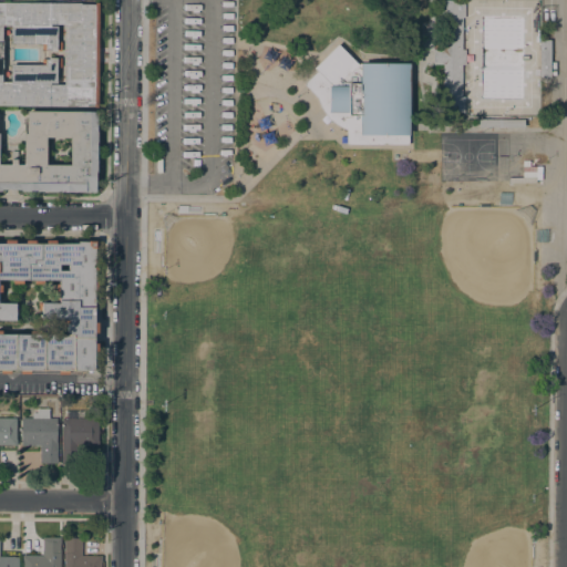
[(440,1),(443,1),(443,0),(457,0),(457,1),(464,1),(464,18),(462,18),(462,50),(465,50),(465,64),(462,64),(462,96),(464,96),(464,112),(457,112),(457,114),(452,114),(452,112),(442,112),(442,63),(433,63),(433,49),(443,49),(443,16),(440,16),(440,1)]
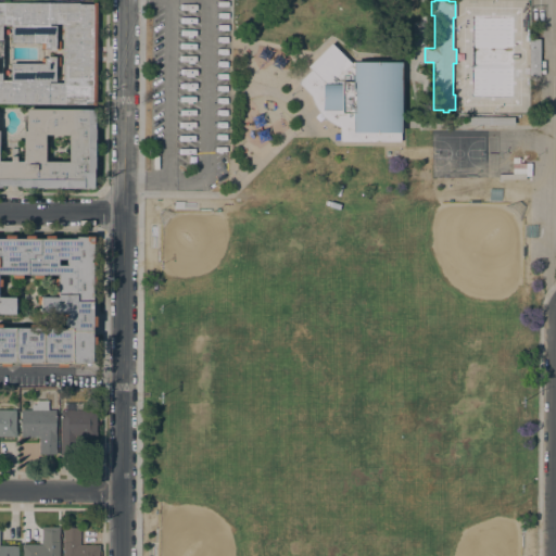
[(92,104),(92,103),(86,103),(86,104),(0,103),(0,1),(79,2),(79,3),(92,3),(92,2),(97,2),(97,104),(92,104)]
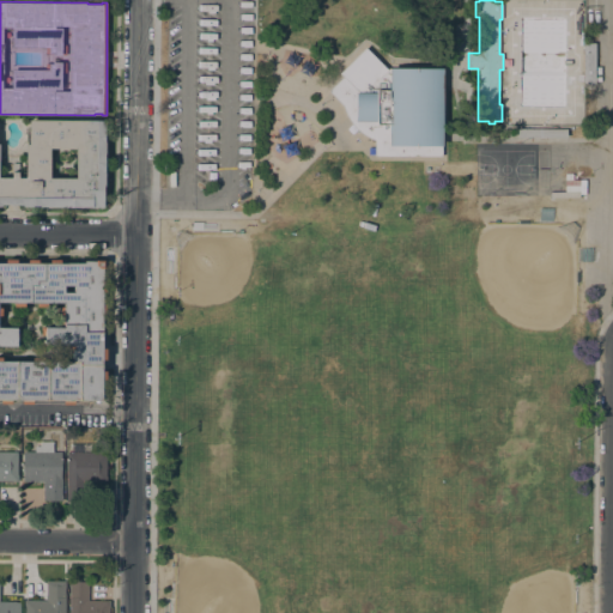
[(595,83),(582,83),(583,44),(588,44),(588,43),(595,43),(595,83)]
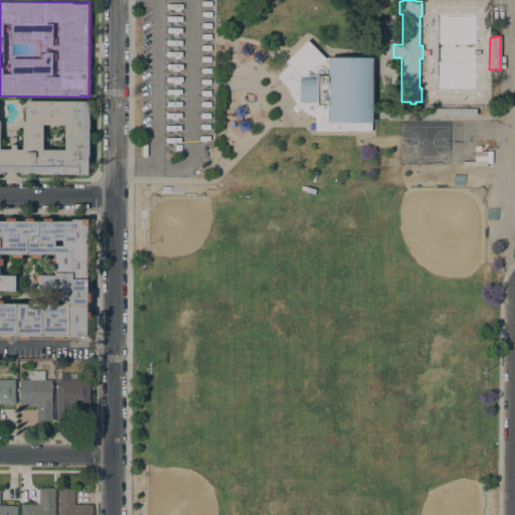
[(371,123),(370,123),(370,132),(315,131),(315,118),(310,116),(305,113),(302,111),(299,108),(296,105),(294,103),(292,99),(290,94),(288,89),(276,76),(288,64),(285,61),(307,39),(325,57),(327,59),(327,56),(372,57),(371,123)]
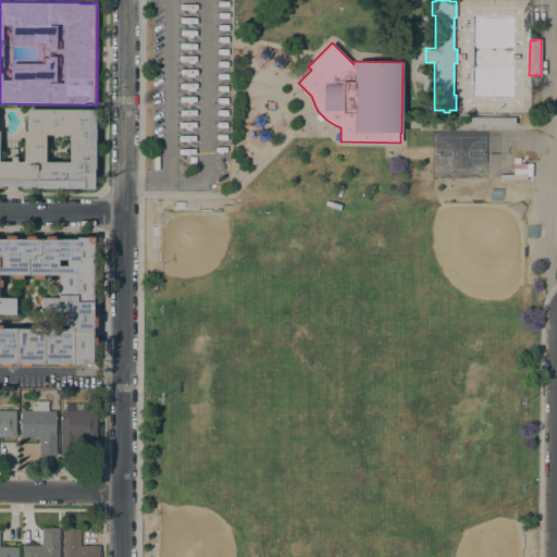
[(73,188),(21,187),(21,186),(1,186),(1,187),(0,187),(0,161),(11,161),(11,156),(17,156),(16,161),(23,161),(24,131),(24,122),(26,122),(26,109),(96,110),(95,170),(94,170),(94,189),(73,188)]
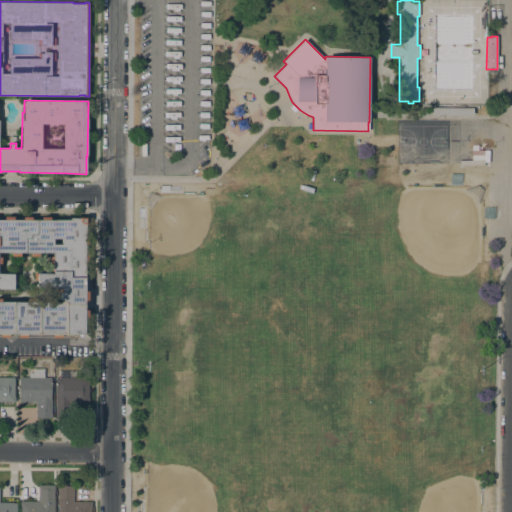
[(432,107),(473,108),(473,115),(432,114),(432,107)]
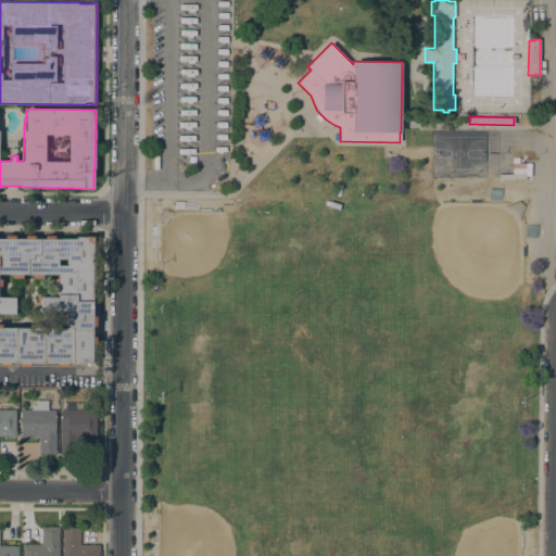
[(498,178),(498,174),(507,174),(507,167),(512,167),(512,162),(530,162),(530,175),(525,176),(525,178),(498,178)]
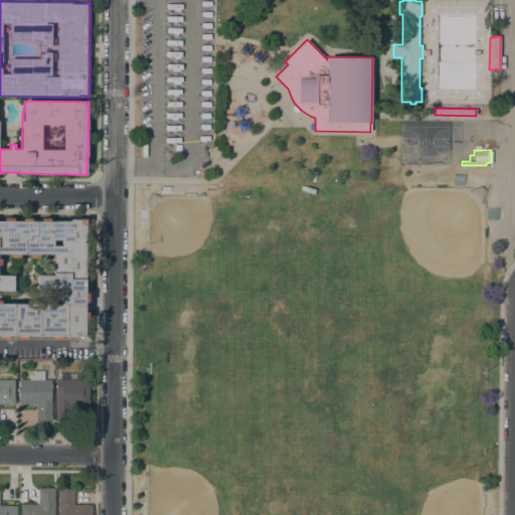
[(53,340),(53,336),(27,336),(27,339),(18,339),(18,336),(9,336),(9,339),(1,339),(1,336),(0,336),(0,220),(5,220),(5,217),(14,217),(14,220),(23,221),(23,218),(32,218),(32,220),(70,221),(70,219),(87,219),(87,234),(89,234),(89,243),(87,243),(86,293),(89,293),(89,302),(86,302),(86,312),(89,312),(89,322),(86,322),(86,337),(62,337),(62,340),(53,340)]
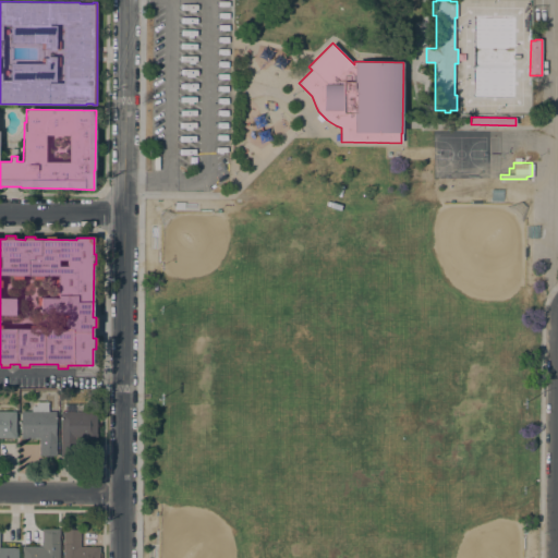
[(32,411),(32,405),(36,405),(36,402),(48,402),(48,411),(57,411),(57,456),(39,456),(39,438),(21,438),(21,411),(32,411)]
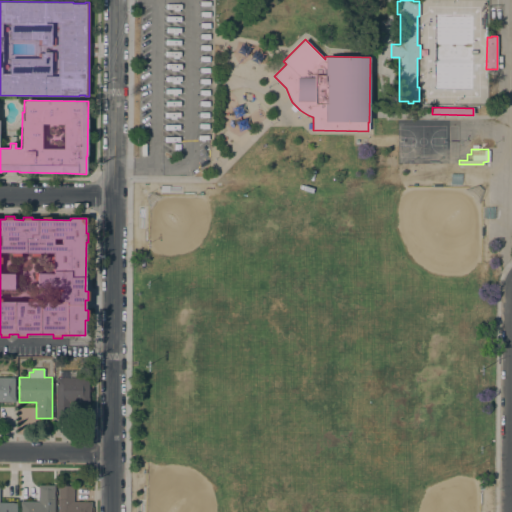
[(55,378),(60,378),(60,370),(77,370),(77,378),(88,378),(88,402),(71,402),(71,419),(55,419),(55,378)]
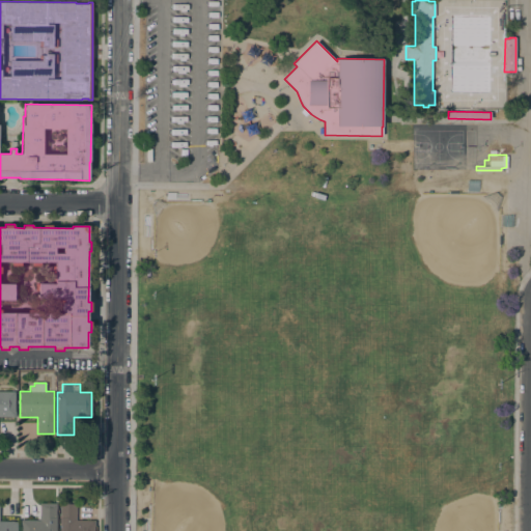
[(15,417),(0,417),(0,391),(15,391),(15,417)]
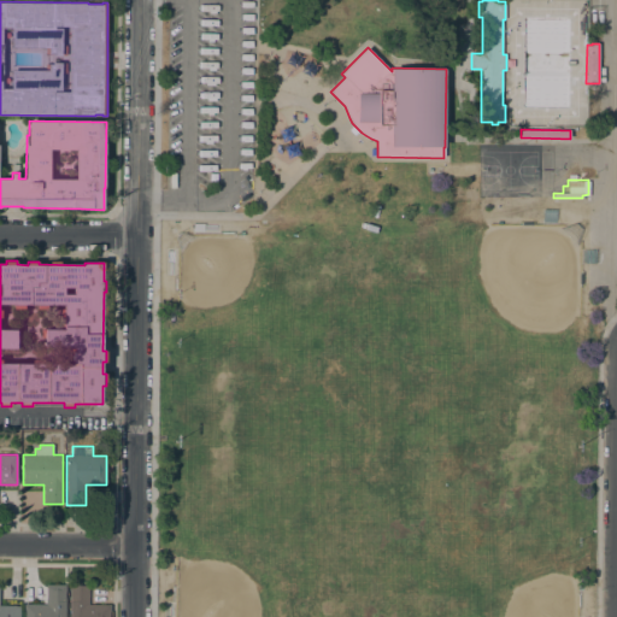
[(25,616),(25,609),(24,609),(24,604),(46,605),(47,585),(65,585),(64,616),(25,616)]
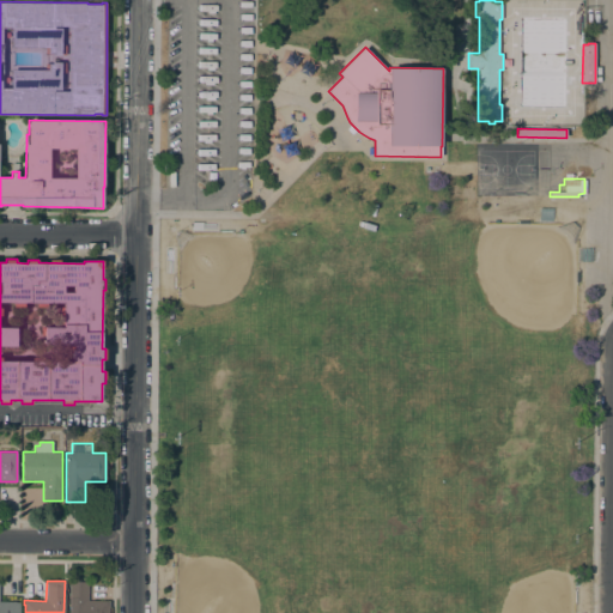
[(68,612),(70,581),(87,582),(87,600),(109,601),(109,612),(68,612)]
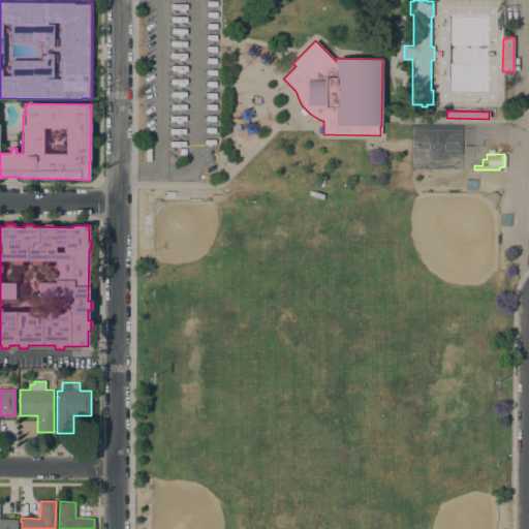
[(0,528),(0,519),(14,519),(14,520),(17,520),(17,528),(0,528)]
